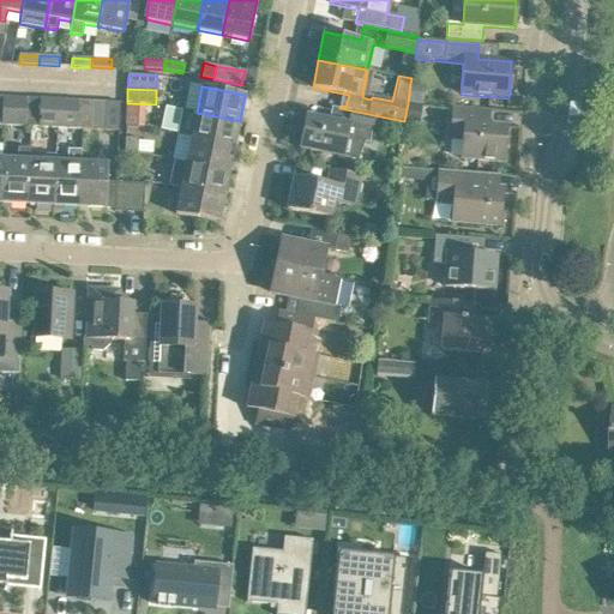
[(1,126),(16,126),(25,127),(26,98),(2,97),(1,126)]
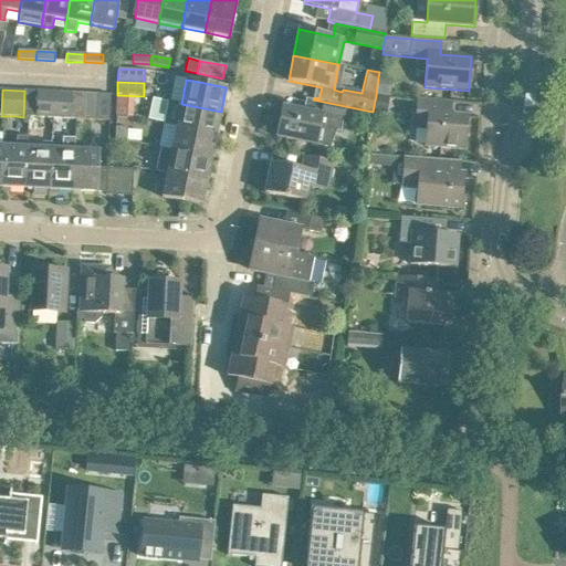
[(38,91),(24,91),(23,117),(37,117),(38,91)]
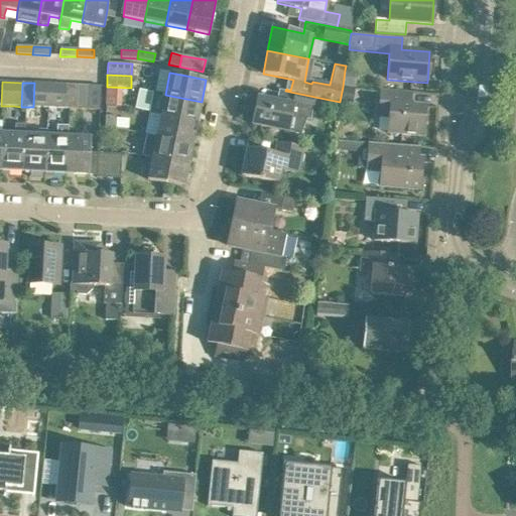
[(49,84),(45,84),(34,83),(33,107),(48,108),(49,84)]
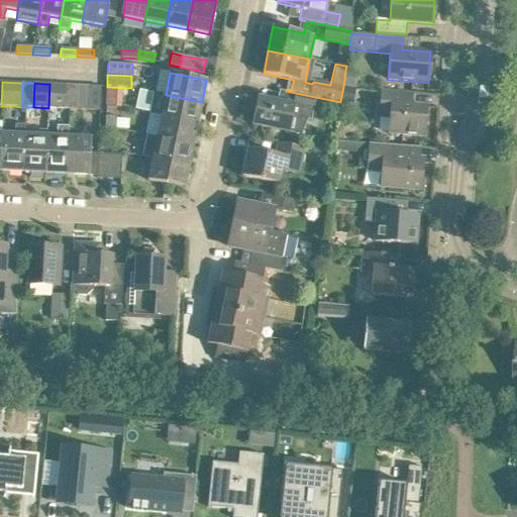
[(66,85),(49,84),(48,108),(65,109),(66,85)]
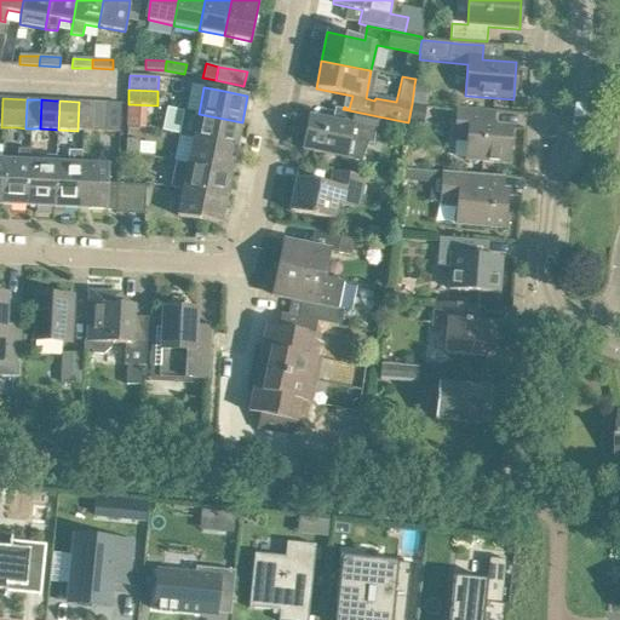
[(92,102),(79,102),(78,131),(91,131),(92,102)]
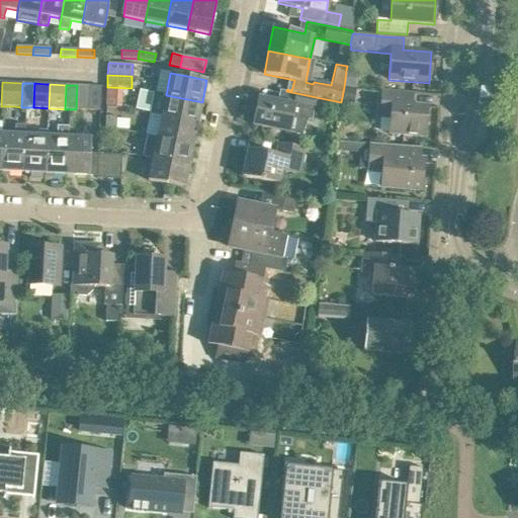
[(89,86),(77,85),(76,109),(88,110),(89,86)]
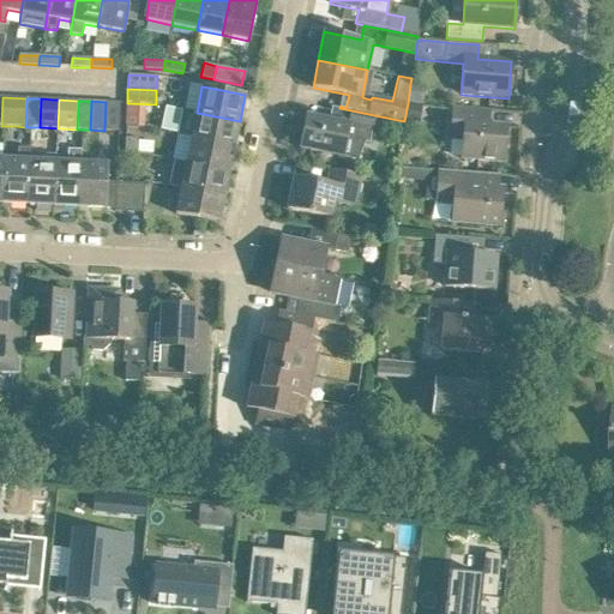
[(104,131),(119,132),(120,103),(106,102),(104,131)]
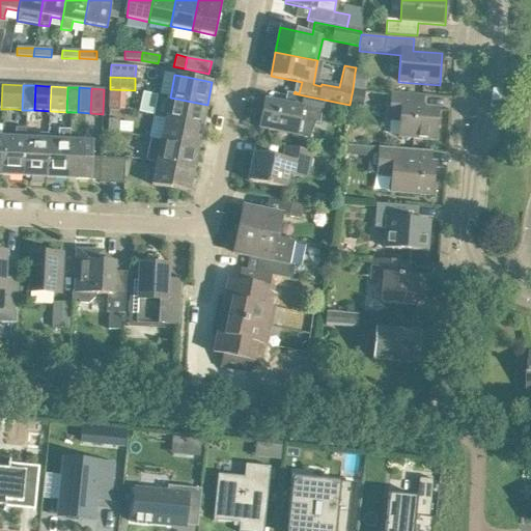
[(259,129),(296,136),(296,135),(308,137),(315,123),(319,124),(322,111),(332,114),(334,102),(294,93),(291,106),(266,101),(259,129)]
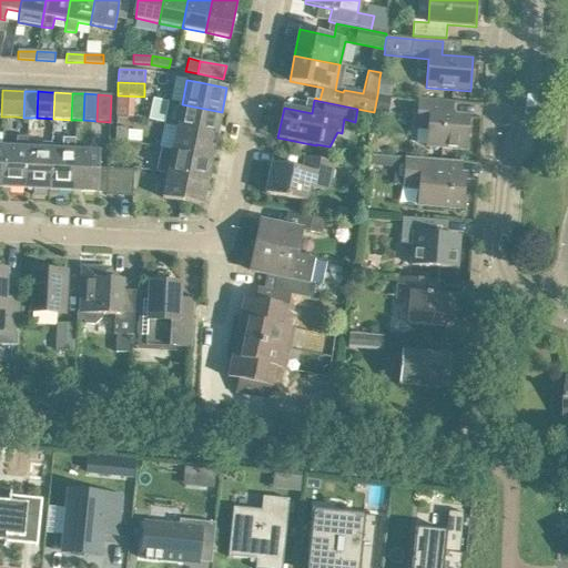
[(453,103),(418,100),(416,128),(427,129),(426,148),(466,151),(468,118),(452,117),(453,103)]
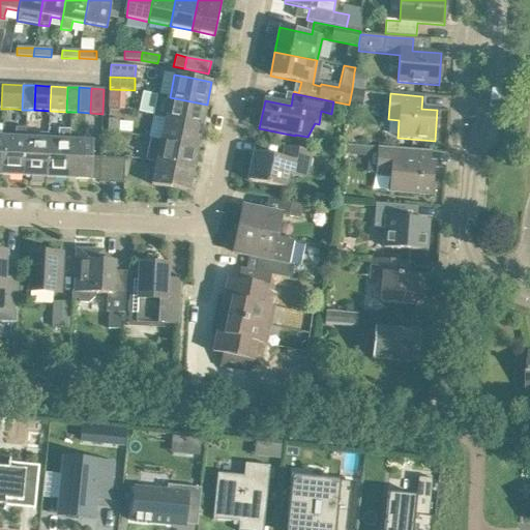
[(165,119),(202,126),(207,105),(158,94),(158,95),(157,94),(152,116),(165,118),(165,119)]
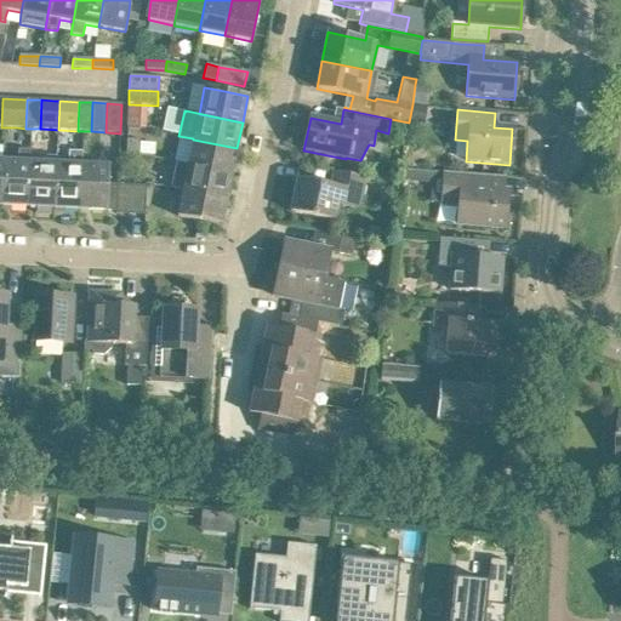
[(126,154),(140,155),(140,141),(126,140),(126,154)]
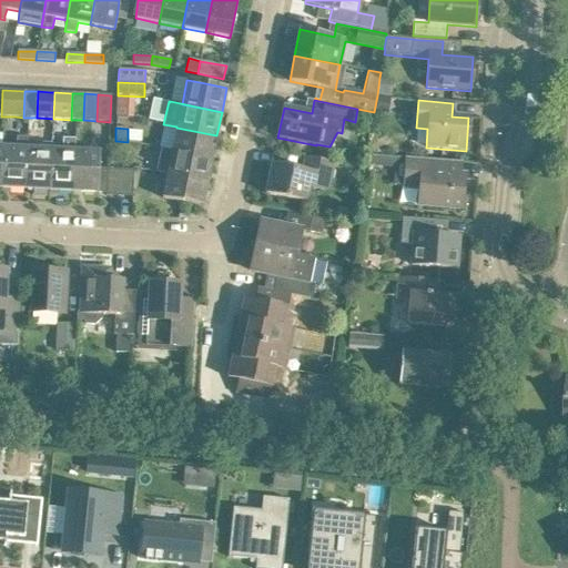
[(176,128),(172,151),(212,159),(216,135),(176,128)]
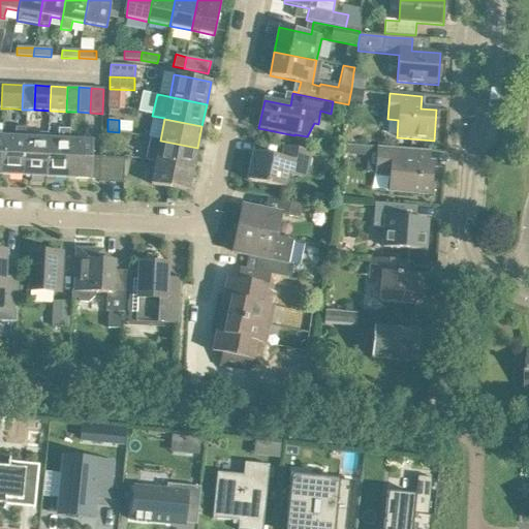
[(23,177),(25,138),(26,128),(16,127),(14,137),(3,137),(1,175),(23,177)]
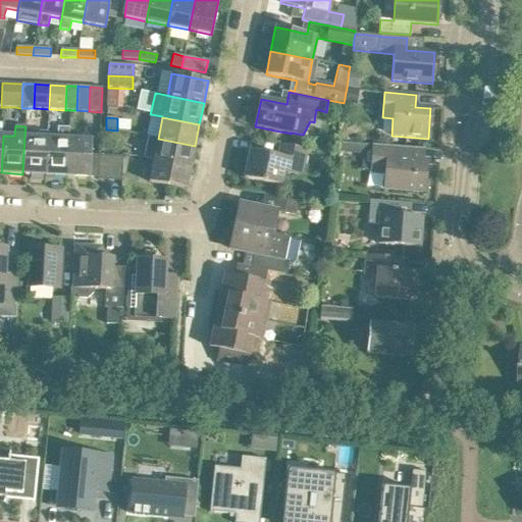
[(57,138),(47,138),(45,175),(67,176),(68,139),(69,127),(58,126),(57,138)]
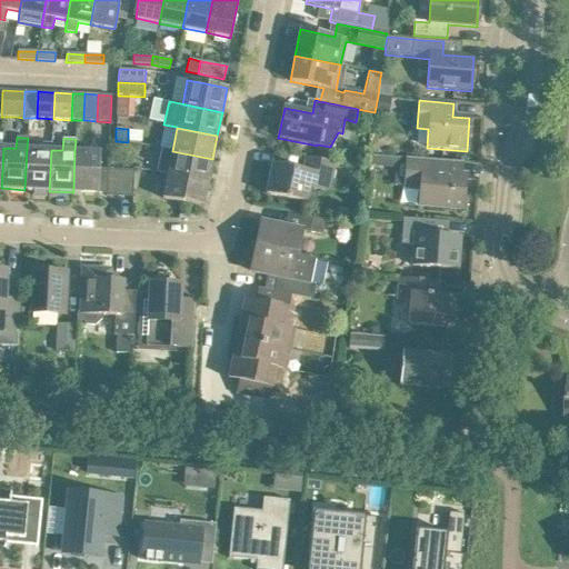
[(47,197),(47,190),(49,191),(51,150),(27,149),(25,190),(35,190),(33,197),(47,197)]
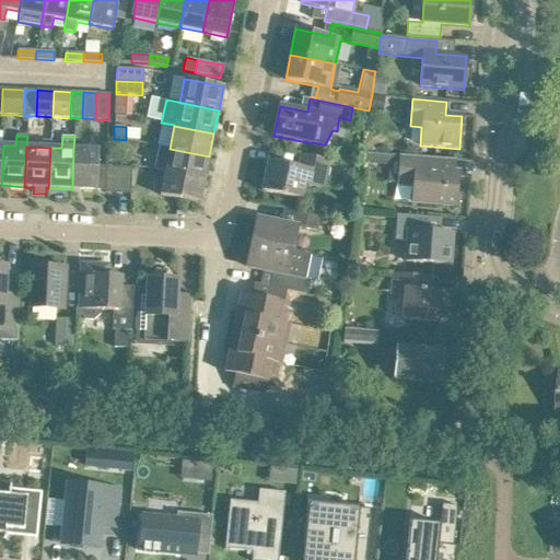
[(158,147),(153,170),(165,172),(205,179),(209,156),(170,149),(158,147)]
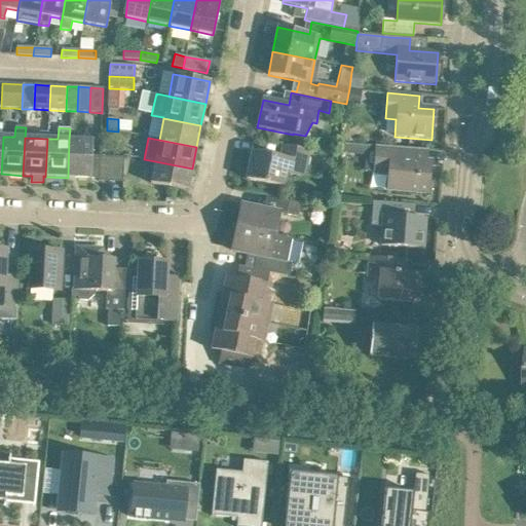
[(69,140),(68,178),(90,179),(91,156),(92,141),(69,140)]
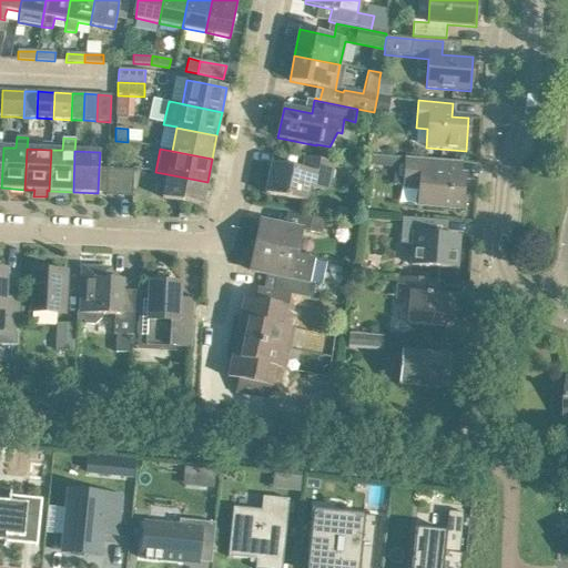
[(372,155),(372,165),(384,166),(385,156),(372,155)]
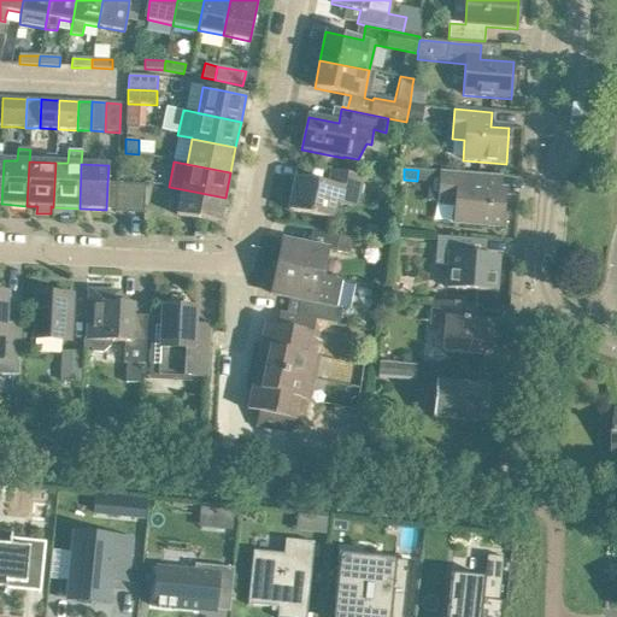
[(363,177),(356,176),(331,171),(329,184),(295,178),(288,211),(333,221),(336,205),(357,210),(363,177)]
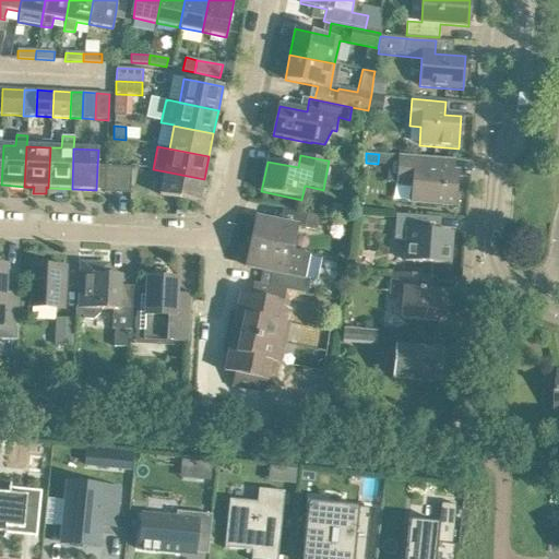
[(444,159),(400,156),(397,185),(413,186),(412,202),(454,206),(456,174),(443,173),(444,159)]
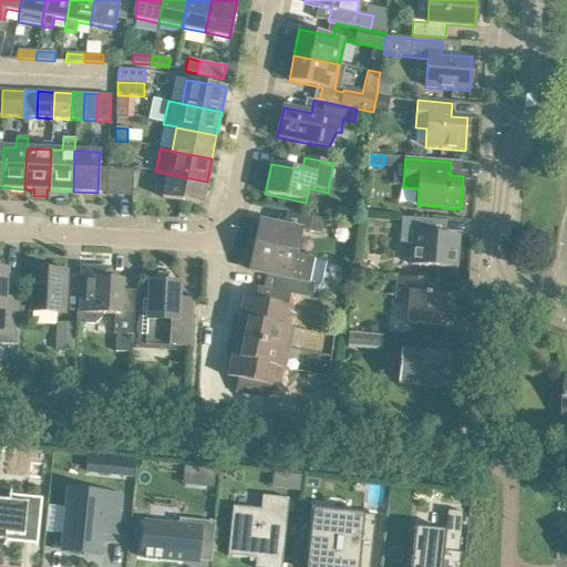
[(99,168),(98,193),(106,193),(106,168),(99,168)]
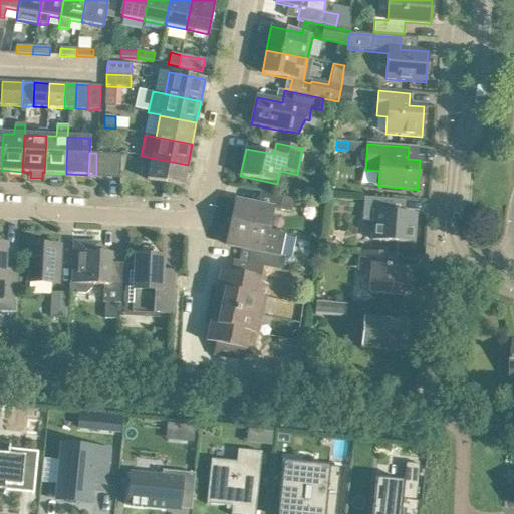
[(96,175),(96,177),(107,178),(108,154),(96,153),(96,175)]
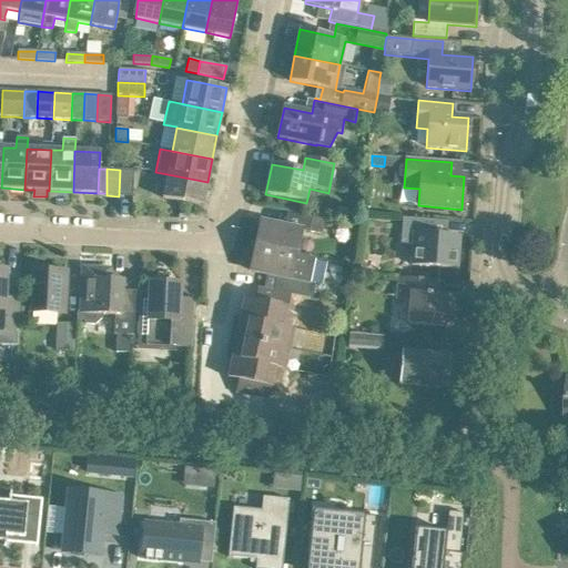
[(120,170),(119,196),(132,198),(133,175),(133,170),(120,170)]
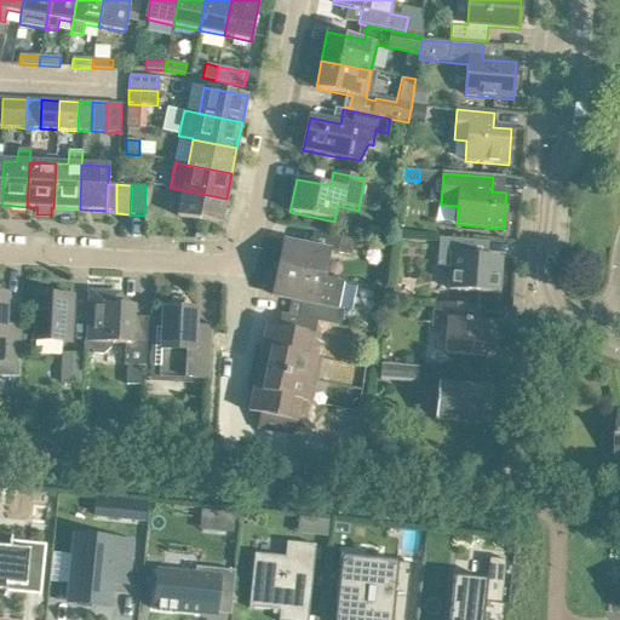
[(227,199),(183,190),(177,217),(220,225),(227,199)]
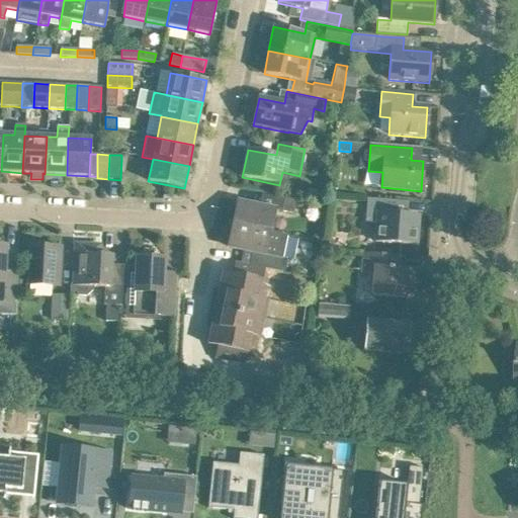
[(293,213),(296,200),(276,196),(273,209),(293,213)]
